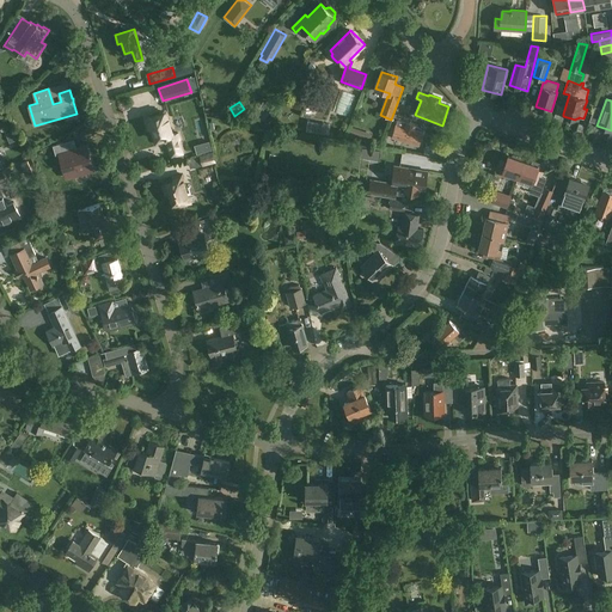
[(153,127),(157,140),(159,146),(167,144),(172,157),(183,153),(181,146),(184,145),(181,133),(172,135),(165,112),(147,118),(150,128),(153,127)]
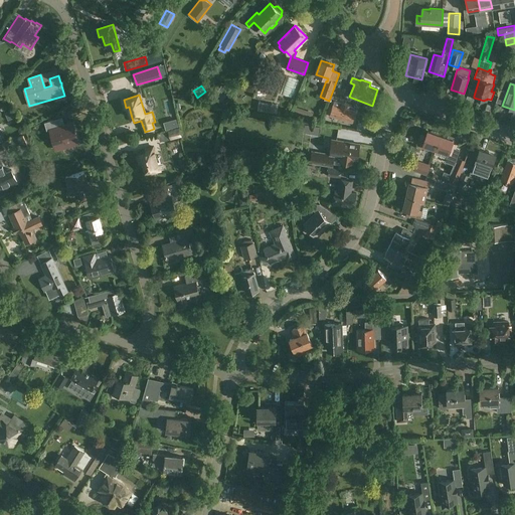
[(330,116),(351,123),(355,112),(348,110),(350,106),(335,102),(330,116)]
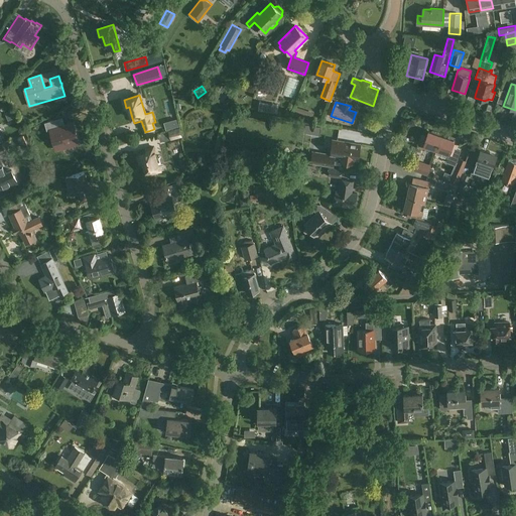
[(303,110),(296,108),(294,115),(301,118),(303,110)]
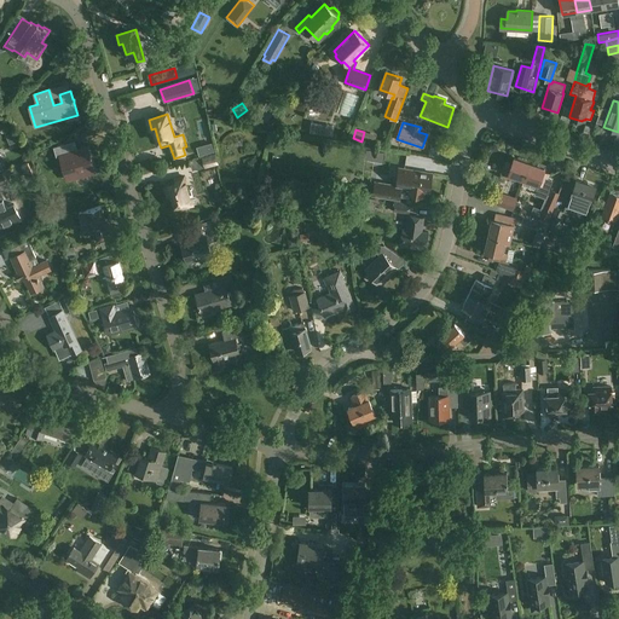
[(65,138),(67,145),(84,142),(81,134),(65,138)]
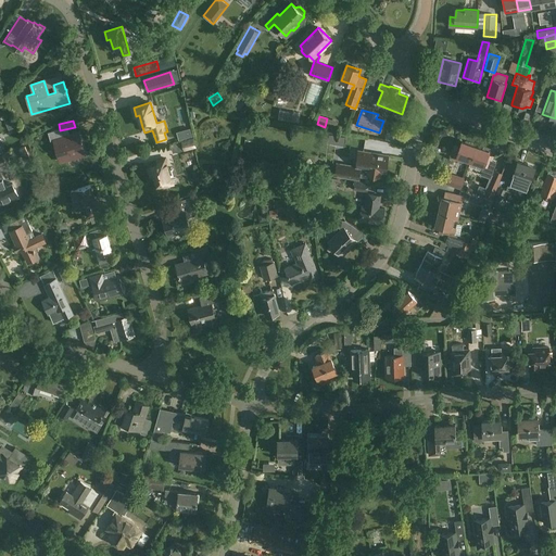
[(53,140),(60,162),(68,159),(70,160),(76,159),(76,156),(86,154),(79,131),(60,138),(57,129),(48,131),(51,141),(53,140)]
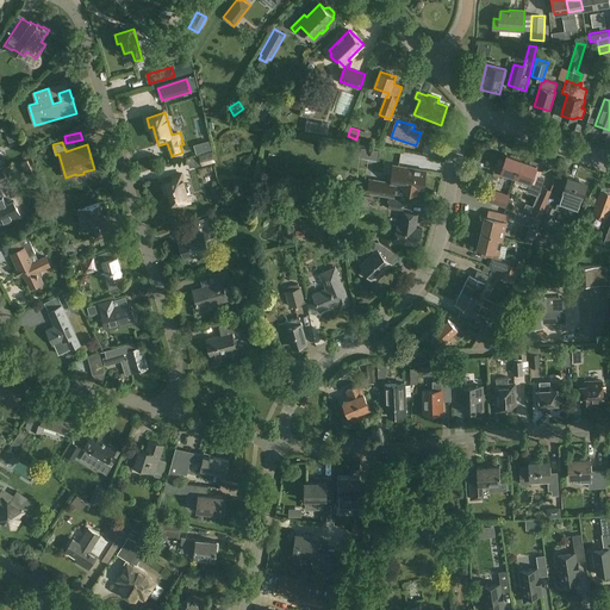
[(212,150),(199,154),(199,155),(187,159),(190,167),(203,163),(203,165),(216,161),(212,150)]
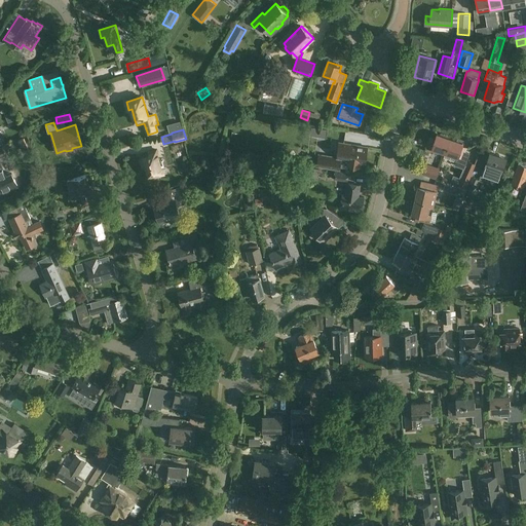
[(427,146),(445,153),(450,139),(437,134),(436,139),(430,137),(427,146)]
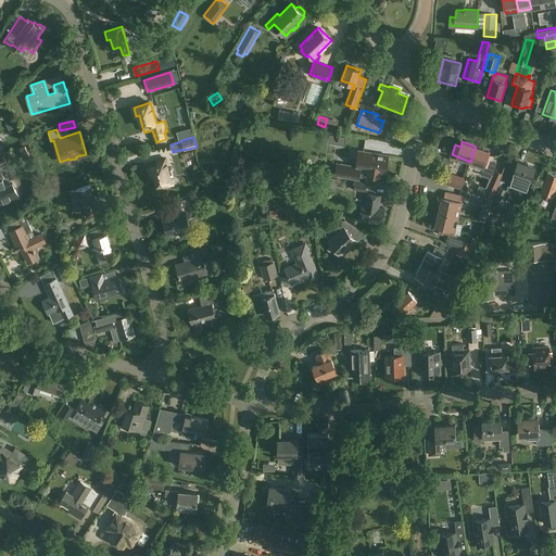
[(490,151),(476,147),(470,162),(468,166),(482,172),(483,168),(490,172),(492,165),(490,164),(492,158),(488,156),(490,151)]
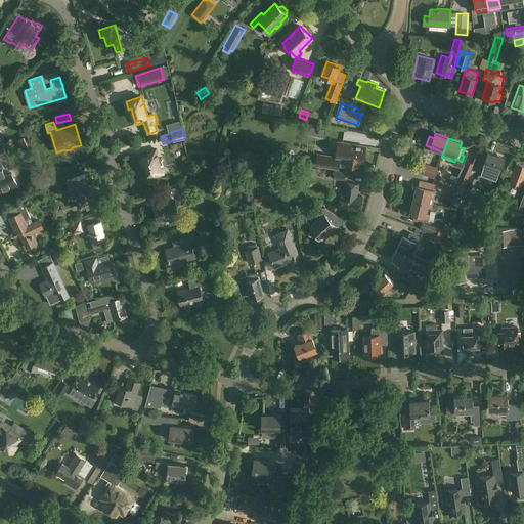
[(358,167),(359,162),(363,162),(365,146),(337,142),(335,158),(318,155),(317,163),(339,167),(339,166),(346,167),(346,165),(358,167)]
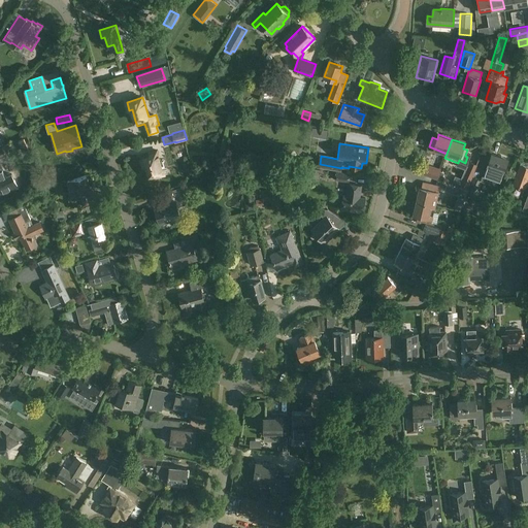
[(143,167),(146,166),(151,179),(158,177),(157,176),(164,174),(157,151),(150,153),(151,156),(141,159),(143,167)]
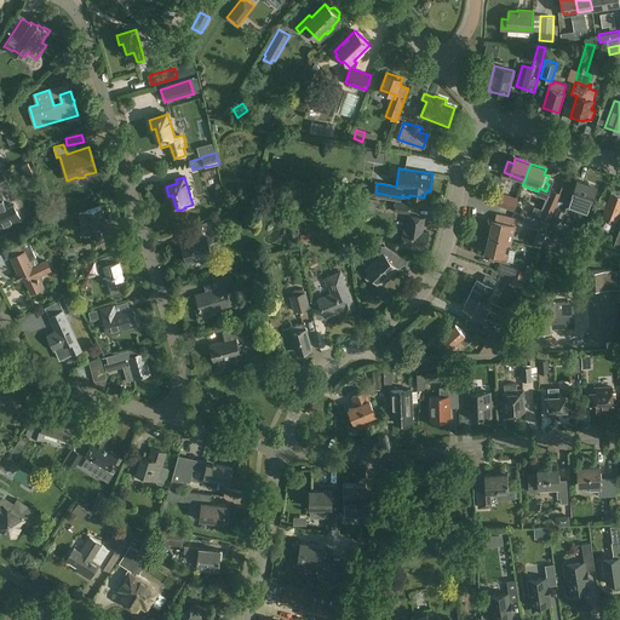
[(592,199),(597,187),(578,179),(569,204),(586,211),(591,199),(592,199)]
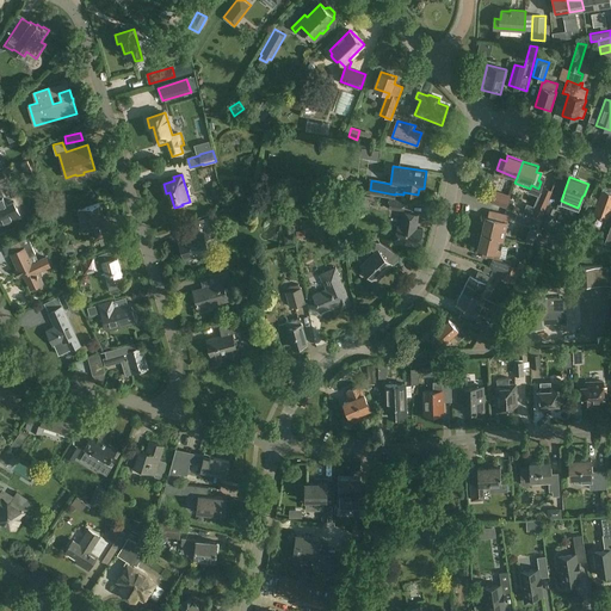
[(479,197),(506,208),(511,195),(482,185),(479,197)]
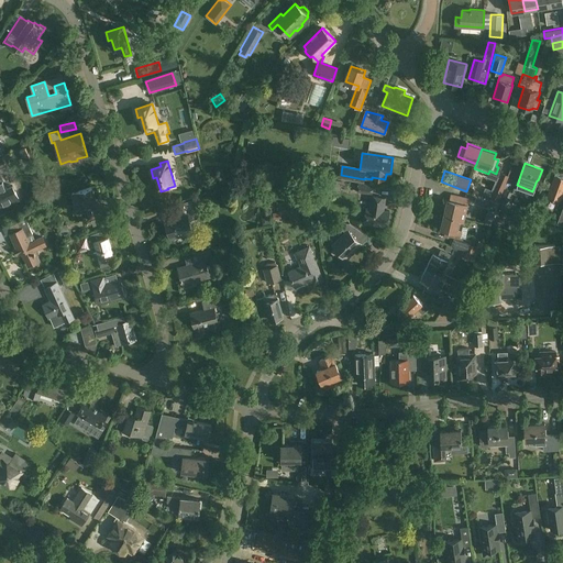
[(501,172),(489,198),(498,201),(509,175),(501,172)]
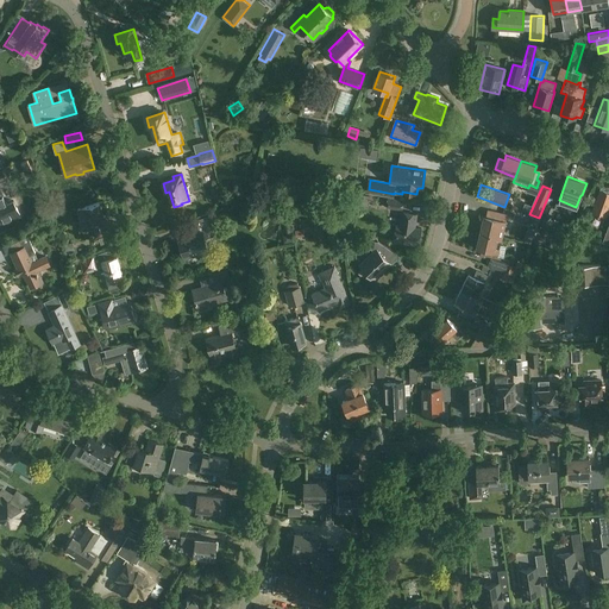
[(608,192),(601,188),(592,213),(607,218),(608,214),(608,192)]
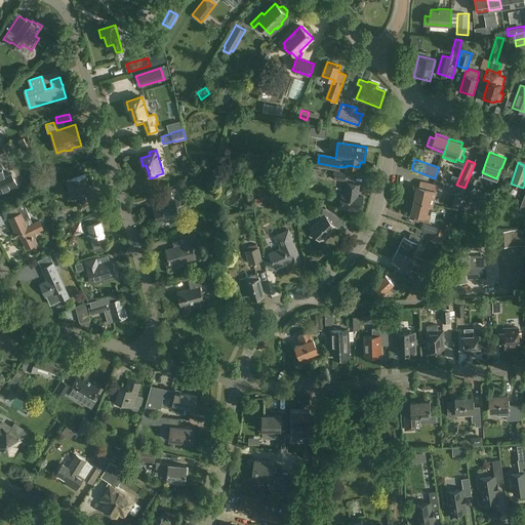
[(5,174),(0,163),(0,194),(18,186),(12,171),(5,174)]
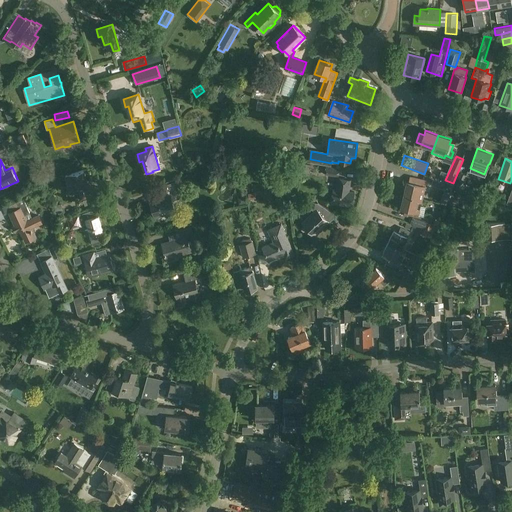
[(339,168),(327,167),(326,174),(338,176),(339,168)]
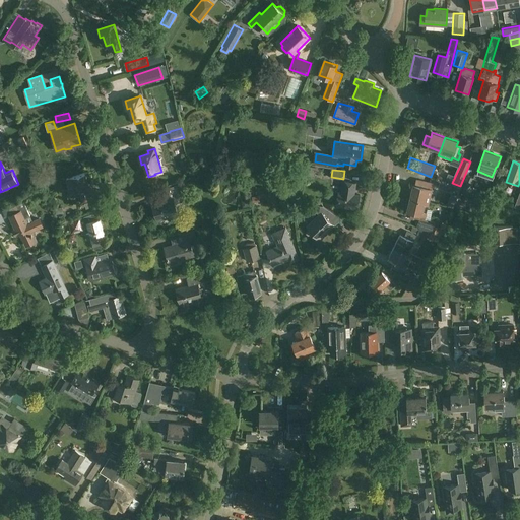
[(80,191),(83,201),(94,198),(91,188),(92,188),(91,183),(88,184),(84,173),(66,179),(70,194),(80,191)]
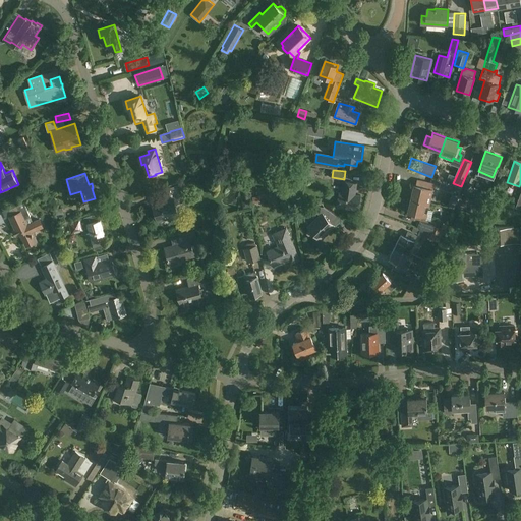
[(468,175),(463,186),(469,189),(474,178),(468,175)]
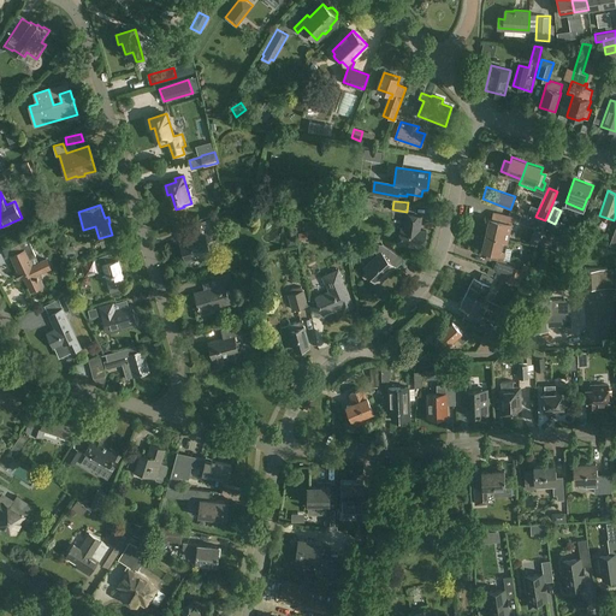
[(404,229),(402,227),(400,246),(424,249),(426,231),(420,230),(421,217),(407,214),(404,229)]
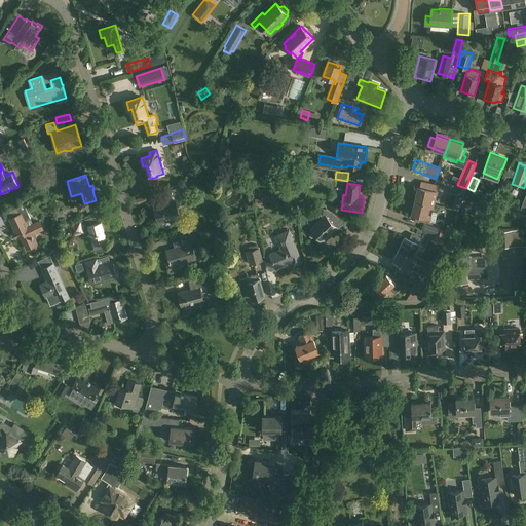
[(418,187),(415,200),(429,203),(434,204),(438,186),(423,183),(422,188),(418,187)]
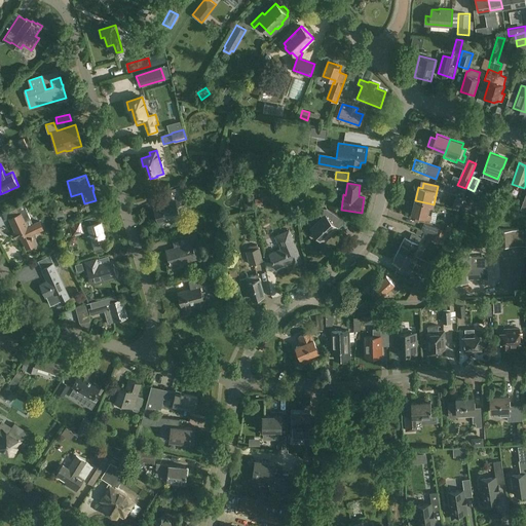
[(465,190),(446,183),(443,189),(462,197),(465,190)]
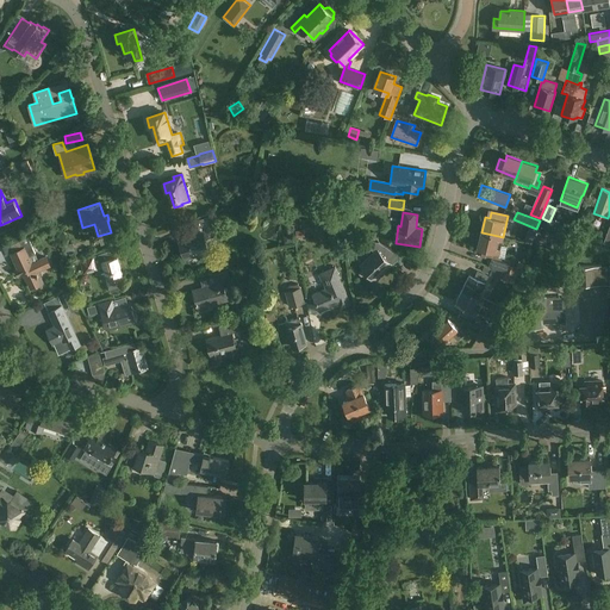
[(207,238),(217,235),(212,216),(194,221),(198,231),(197,235),(179,240),(185,257),(198,254),(199,257),(210,254),(206,241),(207,238)]
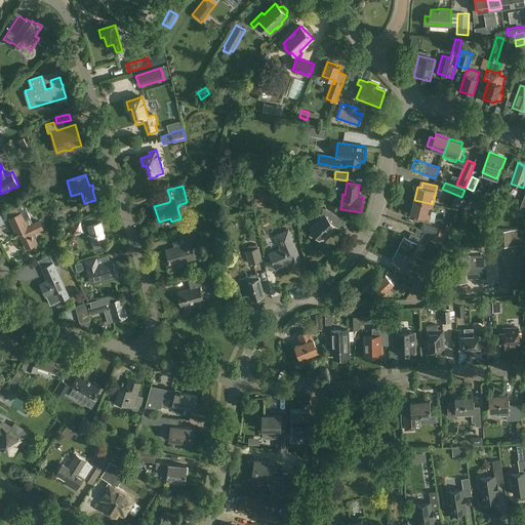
[(415,214),(414,218),(429,223),(433,204),(429,203),(414,200),(411,213),(415,214)]
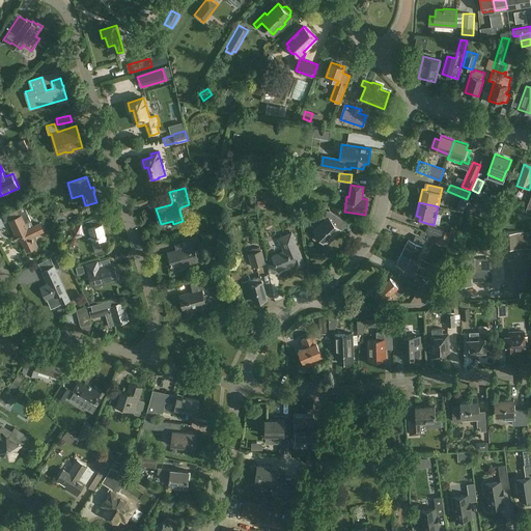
[(16,234),(14,235),(17,241),(21,238),(27,250),(35,247),(31,236),(44,230),(39,224),(33,226),(24,206),(9,214),(12,220),(9,221),(16,234)]
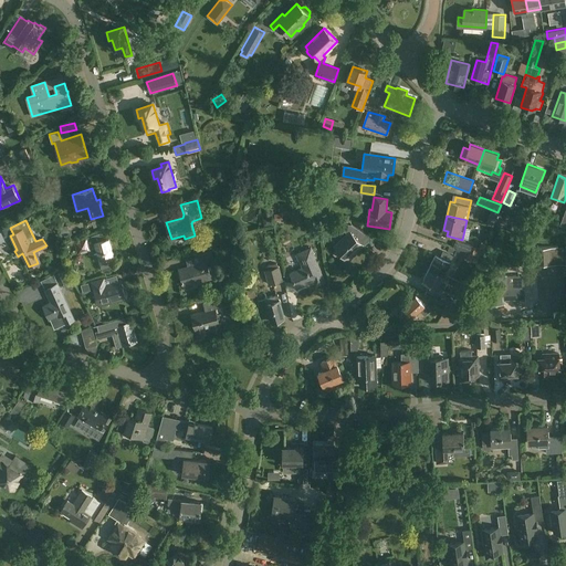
[(335,247),(346,259),(354,252),(355,254),(365,244),(363,242),(368,236),(352,224),(347,229),(350,233),(335,247)]
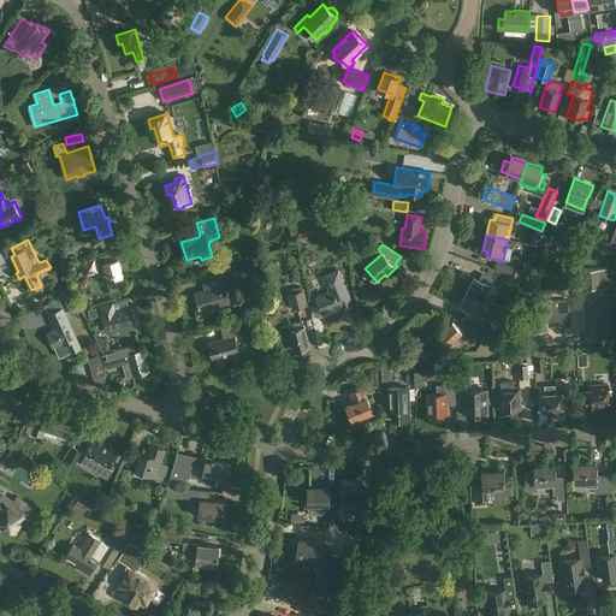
[(99,271),(105,270),(102,264),(112,261),(110,253),(81,262),(84,276),(100,272),(99,271)]
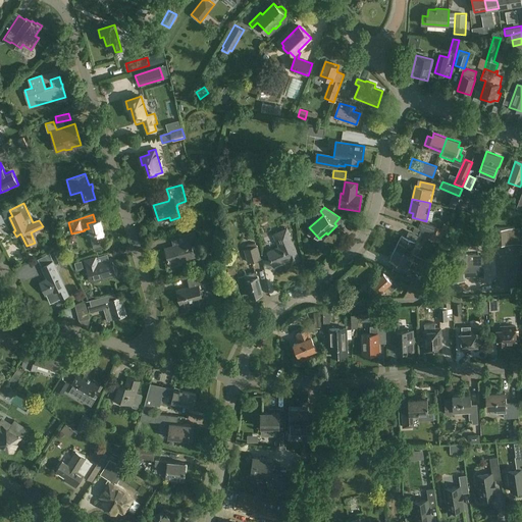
[(95,221),(87,223),(89,228),(95,250),(106,246),(104,239),(105,239),(100,220),(95,221)]
